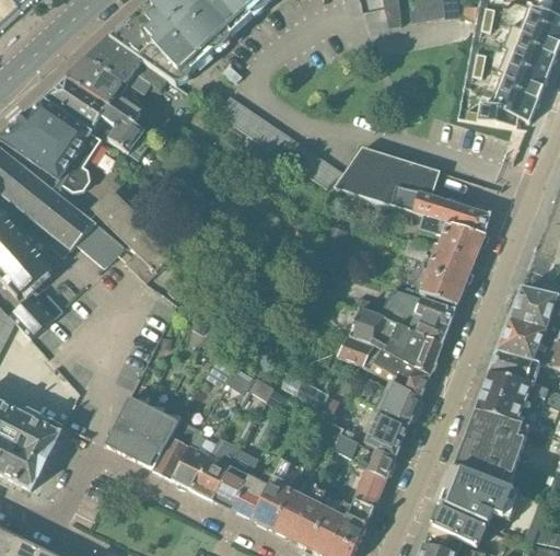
[(167,79),(176,85),(269,0),(153,0),(141,12),(109,41),(167,79)]
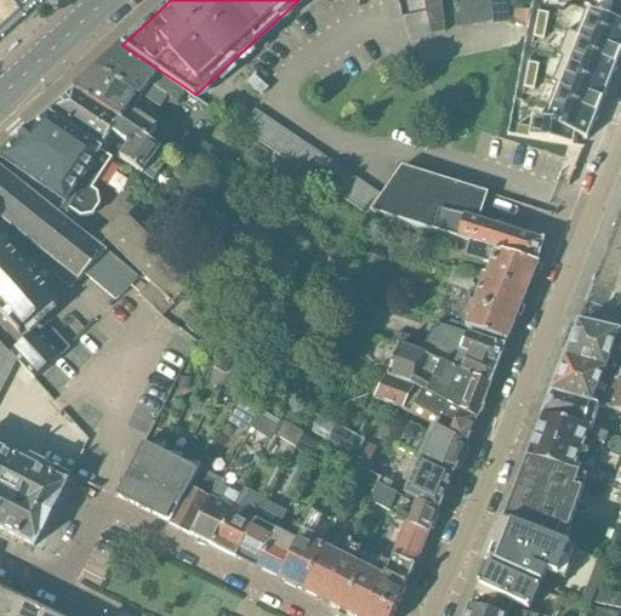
[(445,28),(442,0),(425,0),(432,30),(445,28)]
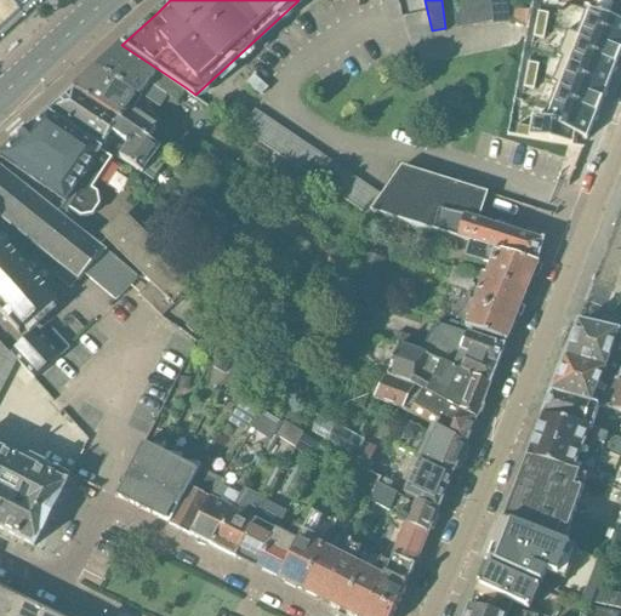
[(456,0),(460,26),(493,18),(490,0),(456,0)]
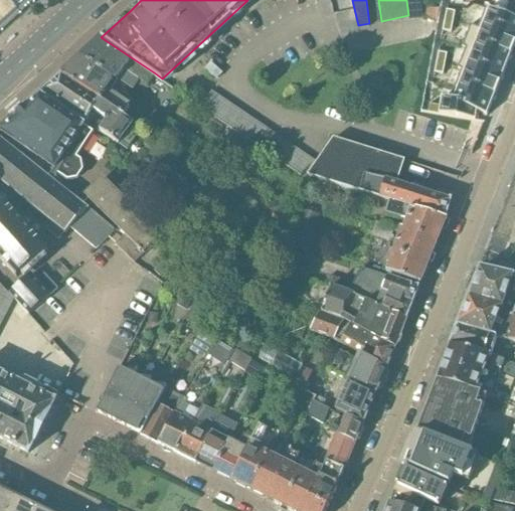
[(509,0),(505,12),(514,15),(514,0),(509,0)]
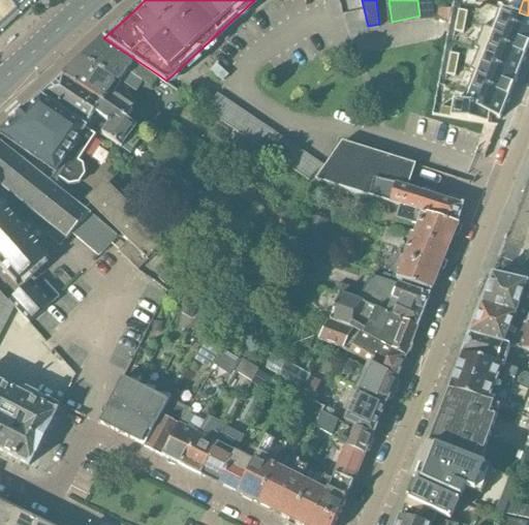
[(483,22),(483,23),(528,40),(528,16),(519,12),(498,4),(490,25),(483,22)]
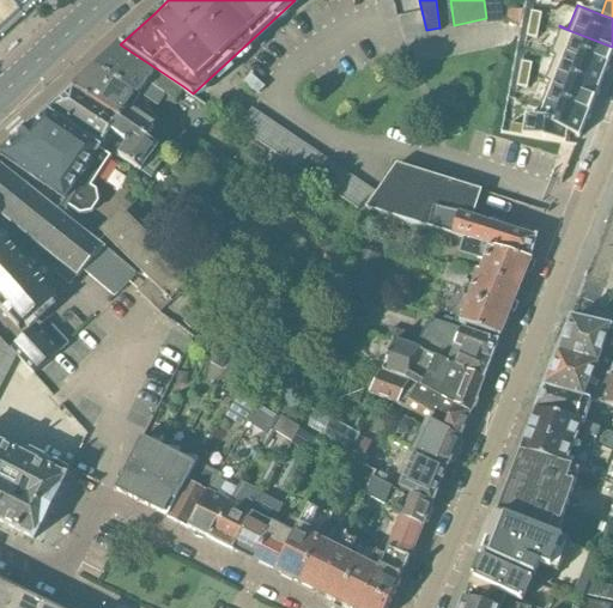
[(530,8),(528,20),(539,23),(541,10),(530,8)]
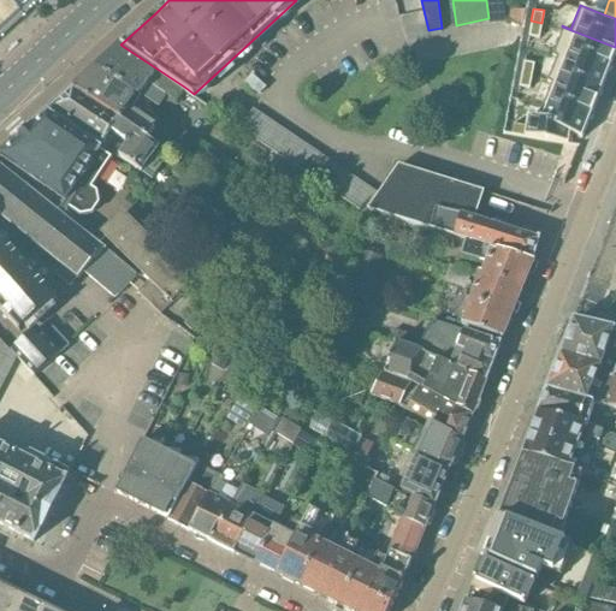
[(531,21),(528,34),(539,36),(542,23),(531,21)]
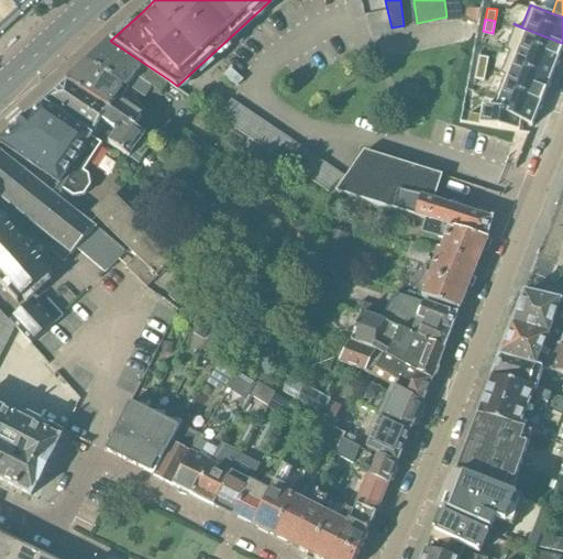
[(562,43),(514,24),(505,46),(554,66),(562,44),(562,43)]
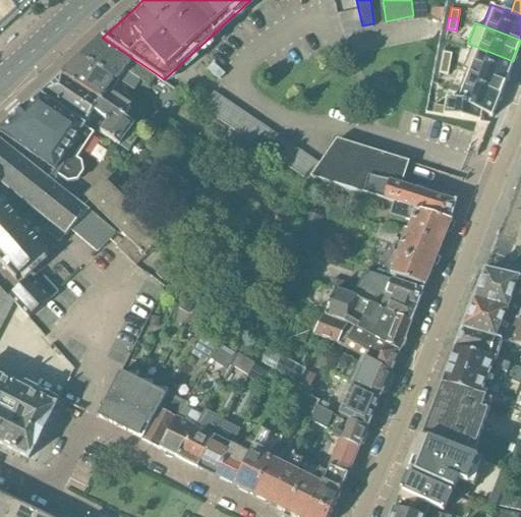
[(102,38),(84,54),(82,56),(118,79),(119,77),(122,79),(125,74),(129,69),(150,82),(156,73),(102,38)]
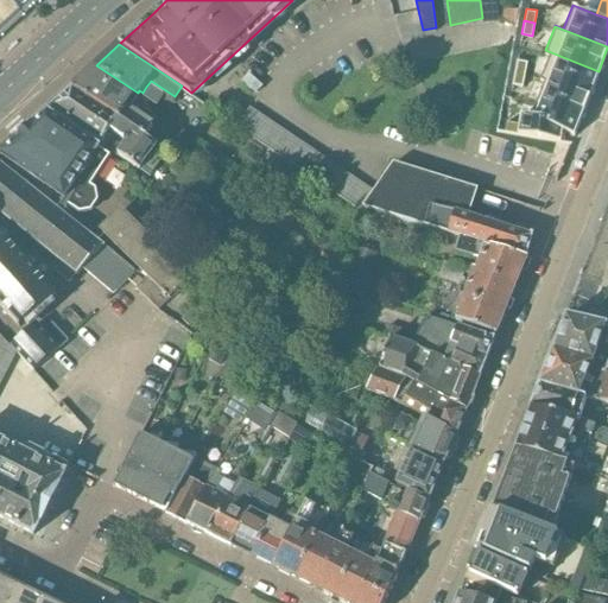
[(542,73),(540,76),(590,95),(599,71),(545,50),(545,51),(549,54),(542,73)]
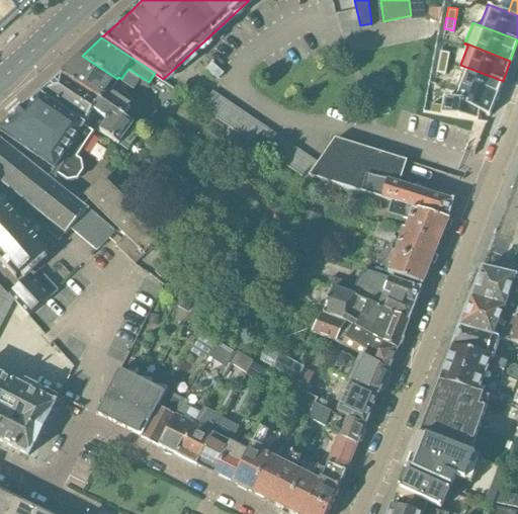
[(440,49),(439,59),(447,61),(449,51),(440,49)]
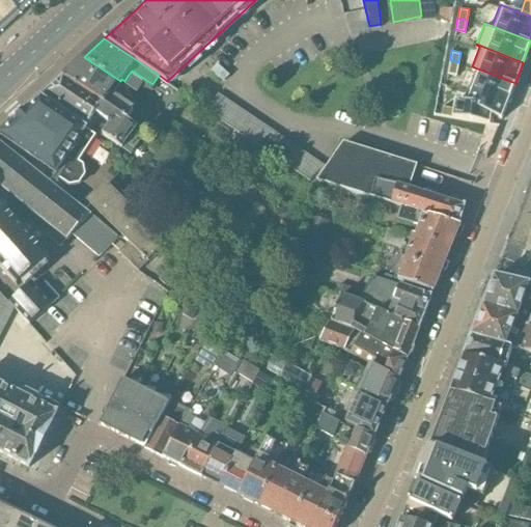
[(84,57),(63,75),(128,116),(131,112),(135,106),(113,91),(120,81),(84,57)]
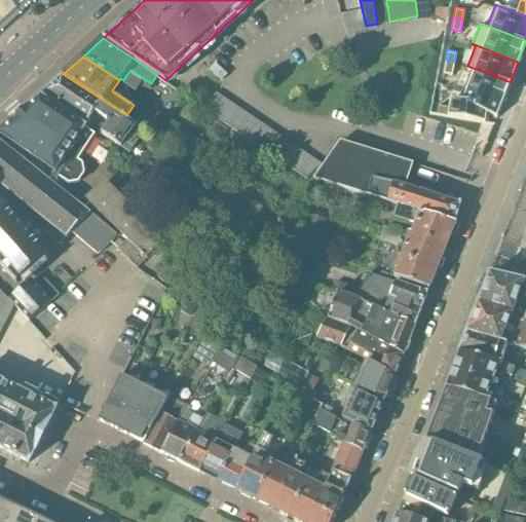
[(445,61),(443,71),(452,73),(454,63),(454,62),(446,60),(445,61)]
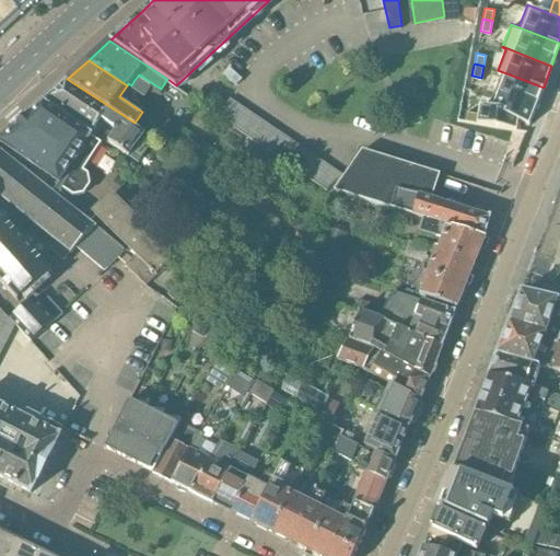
[(500,76),(493,93),(535,109),(544,88),(498,70),(497,71),(501,72),(500,76)]
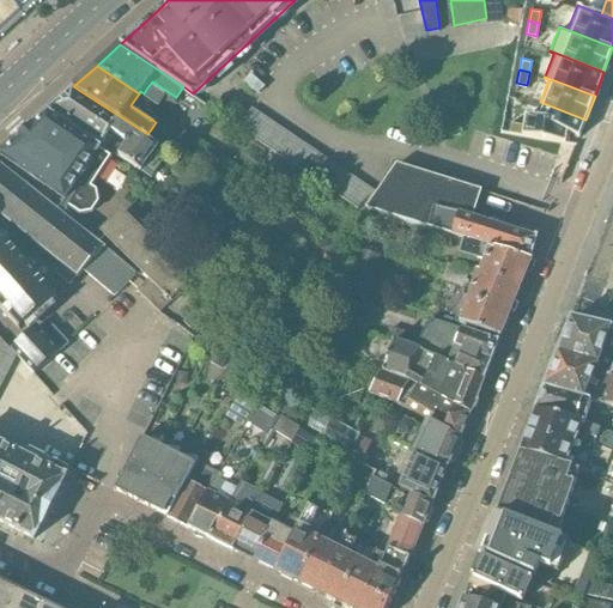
[(73,86),(72,87),(52,107),(65,116),(101,143),(140,170),(141,169),(155,151),(159,144),(153,139),(147,134),(73,86)]
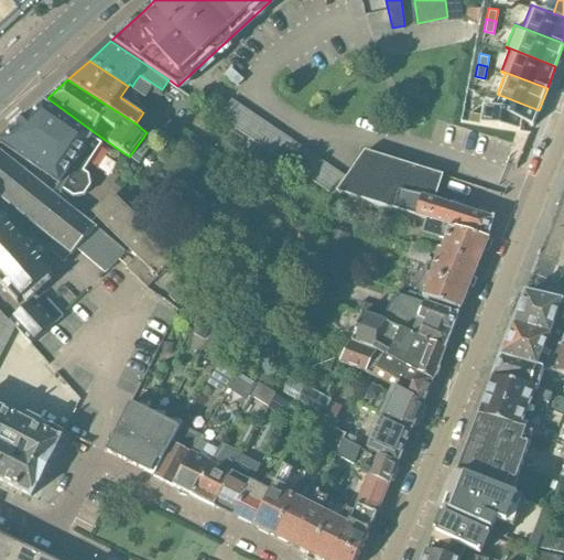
[(481,112),(480,122),(520,129),(522,119),(532,124),(533,124),(538,111),(539,110),(497,94),(496,95),(500,96),(496,106),(484,104),(481,112)]
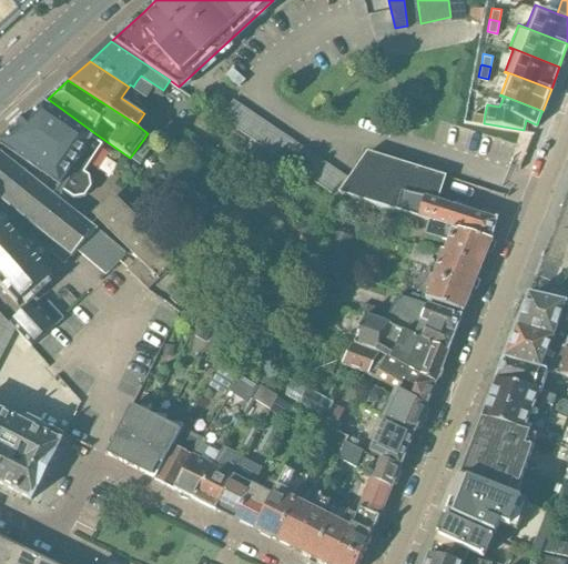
[(91,159),(102,143),(74,123),(43,102),(27,119),(26,118),(17,127),(0,142),(0,143),(24,160),(58,182),(57,185),(63,189),(72,195),(83,192),(90,184),(89,173),(83,170),(91,159)]
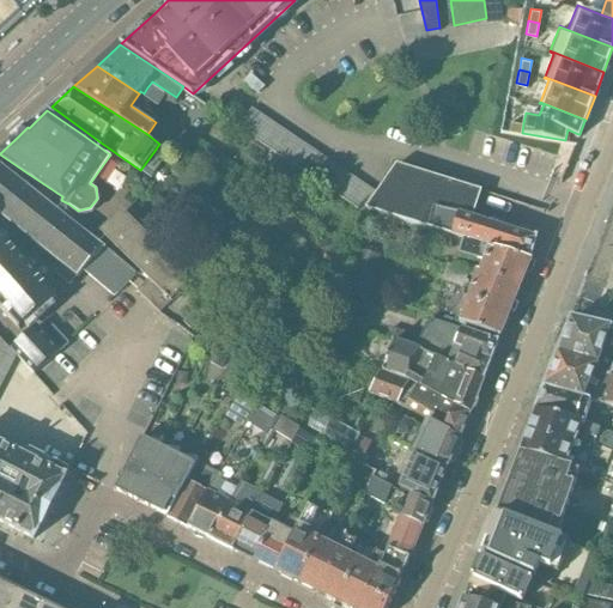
[(510,120),(509,131),(522,133),(523,122),(510,120)]
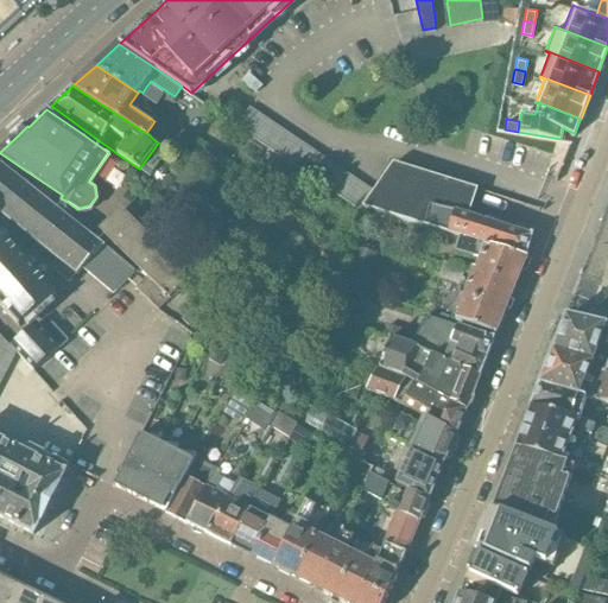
[(153,150),(140,167),(149,172),(162,154),(153,150)]
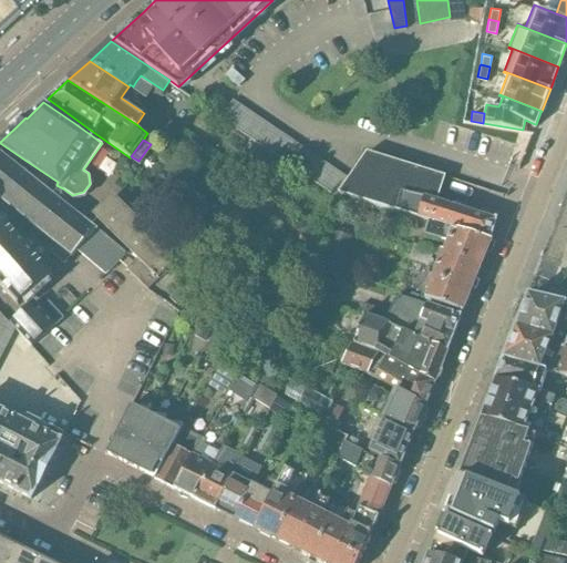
[(437,198),(445,174),(445,173),(367,149),(336,192),(363,200),(397,208),(395,210),(421,216),(429,218),(490,237),(492,228),(496,217),(437,198)]
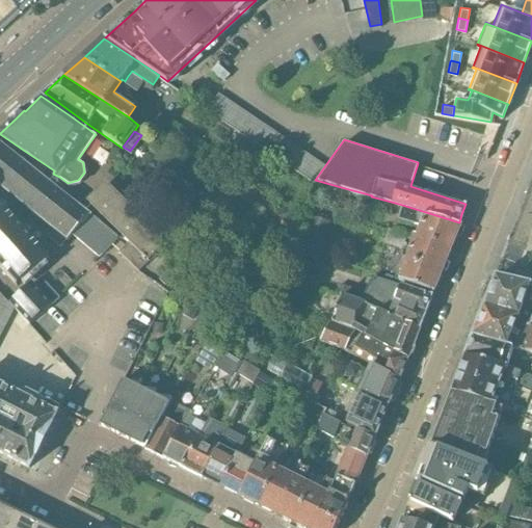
[(0,184),(20,201),(45,218),(68,237),(91,213),(57,185),(2,142),(0,140),(0,184)]
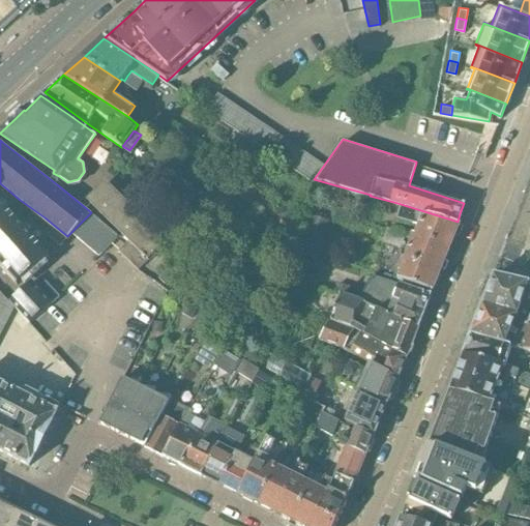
[(139,268),(158,247),(167,239),(141,212),(109,181),(89,201),(127,238),(118,247),(139,268)]
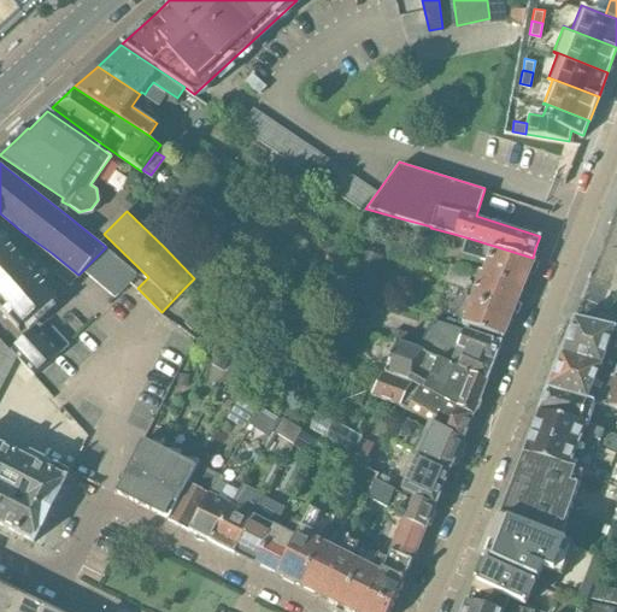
[(0,307),(19,329),(53,298),(57,294),(0,231),(0,213),(0,307)]
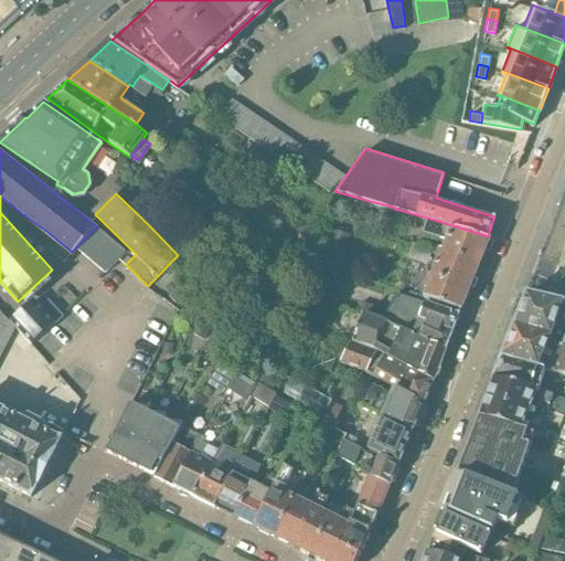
[(479,262),(483,251),(490,236),(488,236),(427,218),(423,231),(445,239),(443,249),(479,262)]
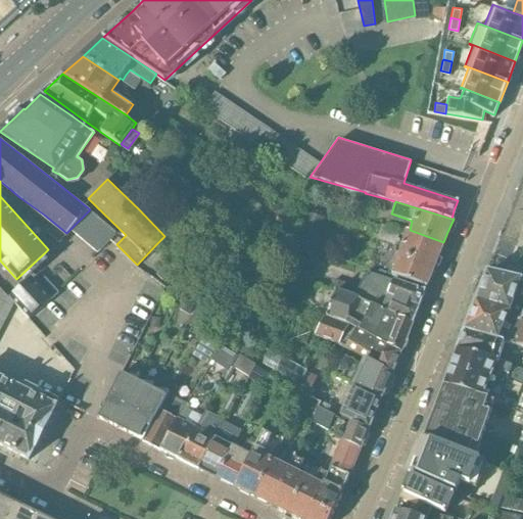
[(316,246),(325,216),(306,209),(297,240),(316,246)]
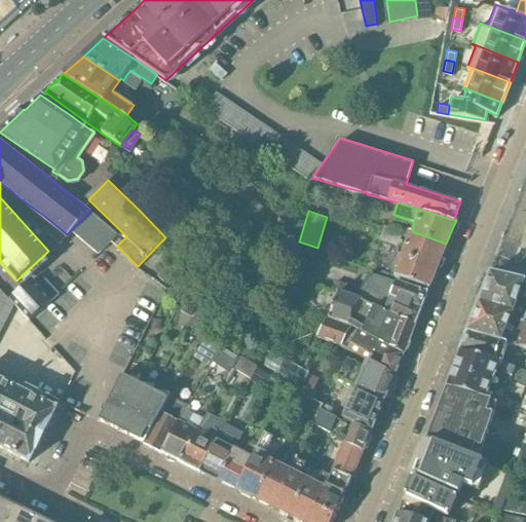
[(380,238),(400,244),(404,230),(384,224),(380,238)]
